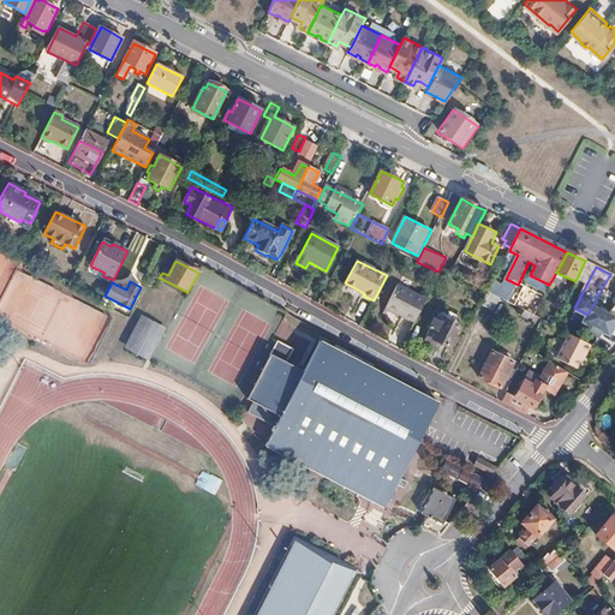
[(371,304),(374,300),(363,296),(364,293),(345,282),(344,286),(362,296),(360,299),(371,304)]
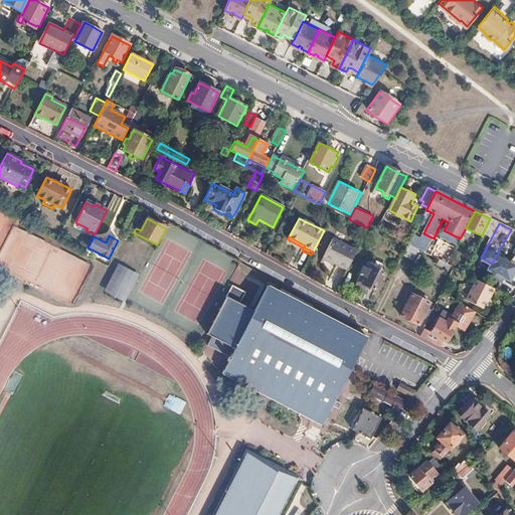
[(347,271),(357,251),(333,239),(323,260),(332,265),(334,263),(347,271)]
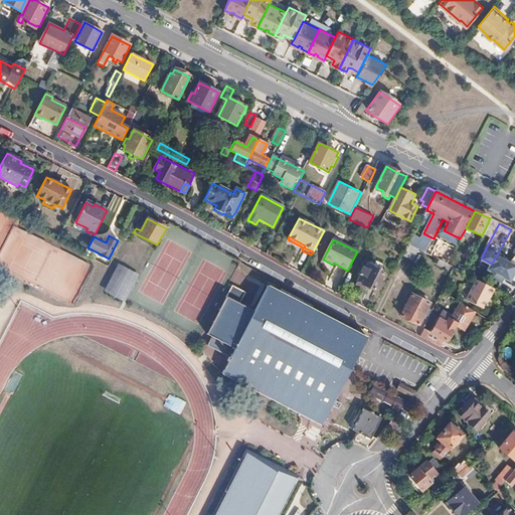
[(465,274),(479,245),(475,243),(460,272),(465,274)]
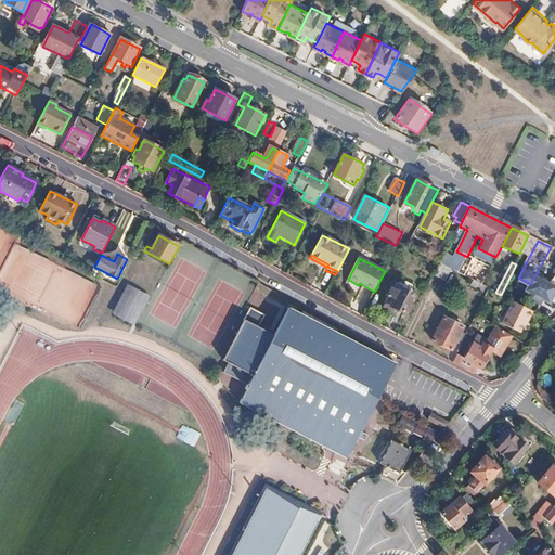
[(447,282),(452,270),(440,263),(434,276),(447,282)]
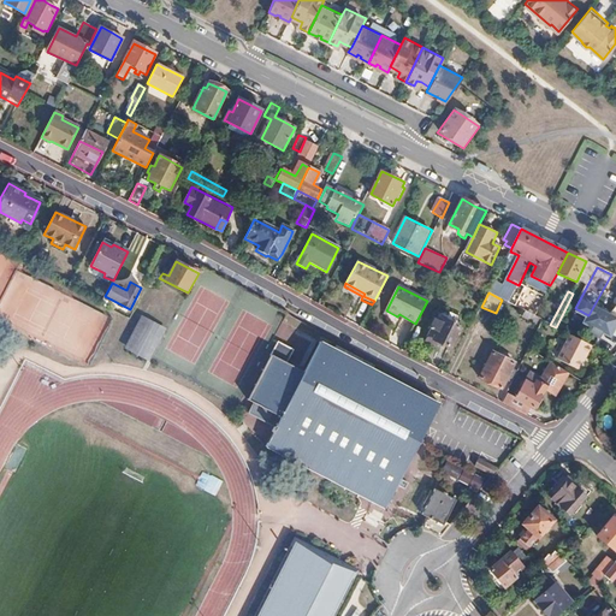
[(431,330),(425,342),(438,348),(440,344),(451,350),(458,336),(456,335),(460,327),(442,318),(440,321),(434,318),(428,329),(431,330)]
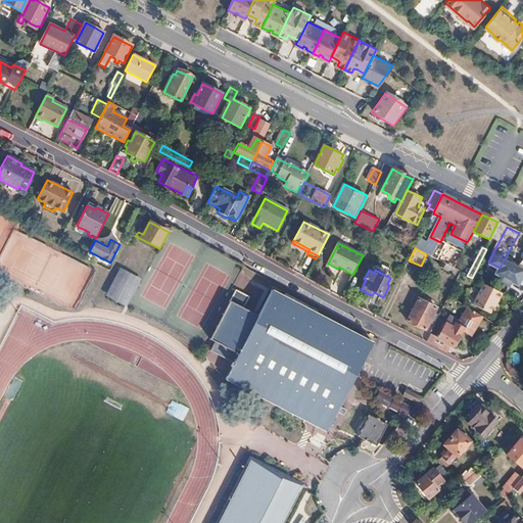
[(126,302),(134,286),(116,277),(107,294),(126,302)]
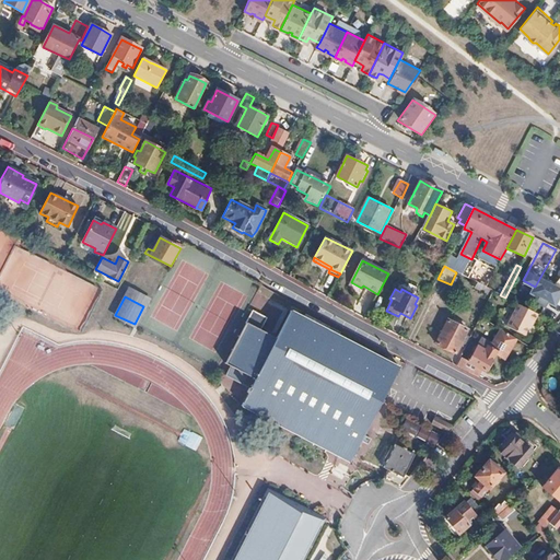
[(534,323),(537,315),(517,304),(506,325),(525,334),(532,322),(534,323)]
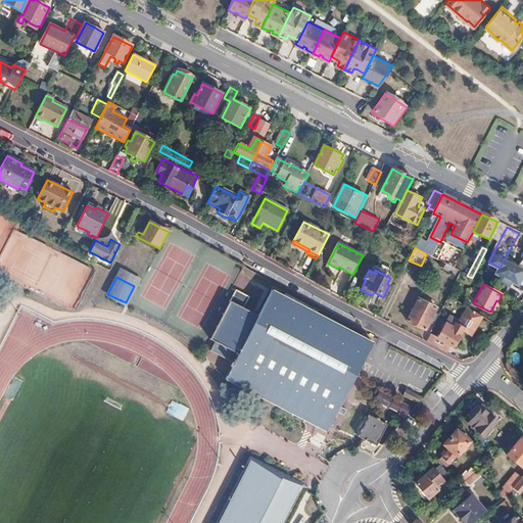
[(359,373),(373,345),(271,292),(258,316),(234,364),(226,379),(239,385),(247,370),(324,410),(316,426),(317,426),(328,432),(359,373)]
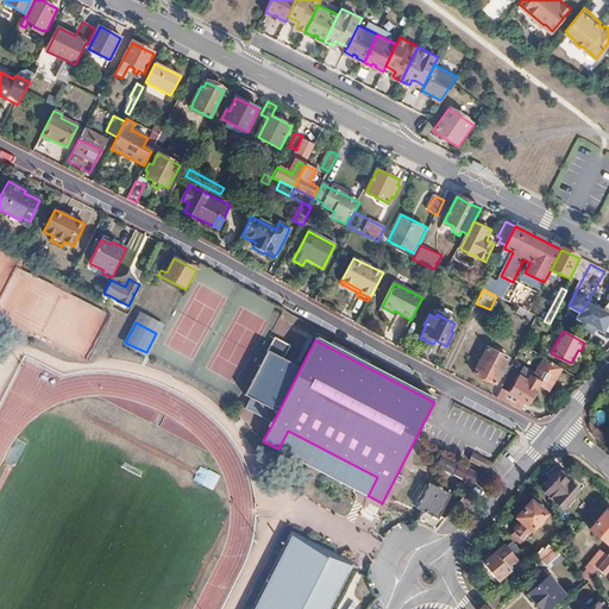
[(487,349),(475,374),(496,384),(503,371),(507,372),(513,360),(487,349)]
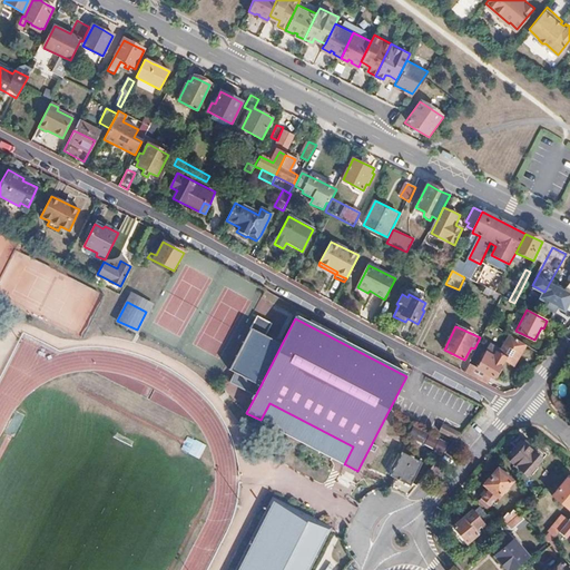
[(255,396),(282,344),(251,328),(229,371),(251,382),(246,392),(255,396)]
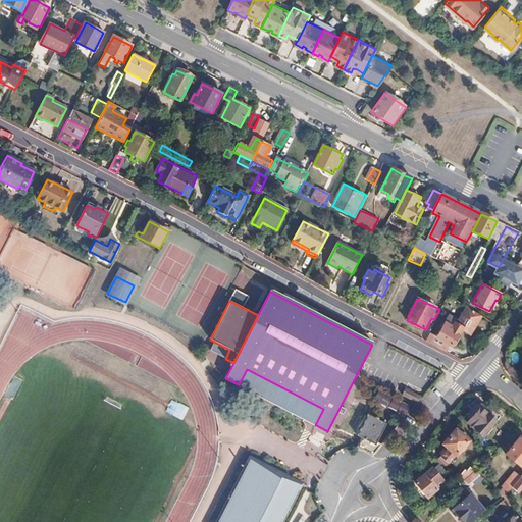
[(470,332),(479,316),(465,307),(459,320),(450,316),(437,337),(430,333),(426,341),(439,347),(442,341),(453,346),(455,344),(456,345),(460,337),(458,336),(462,328),(470,332)]
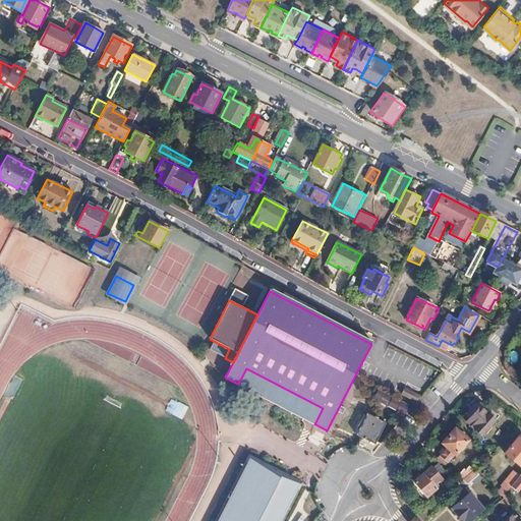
[(323,408),(246,368),(238,384),(314,424),(323,408)]
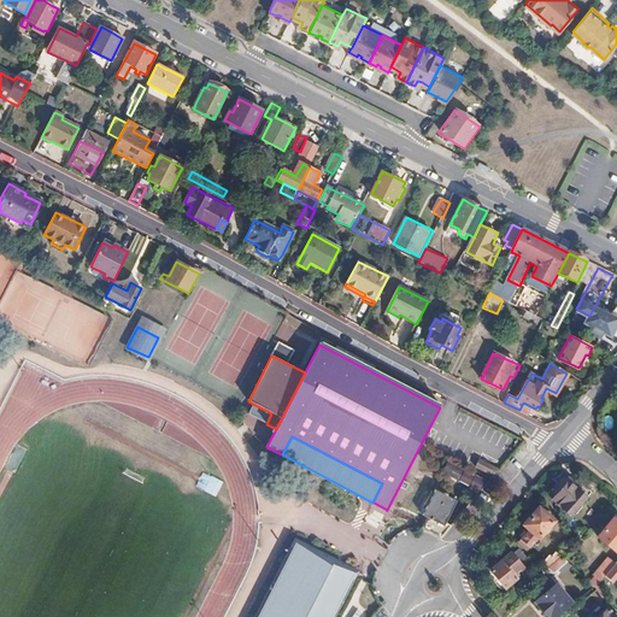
[(499,469),(481,459),(475,468),(494,476),(499,469)]
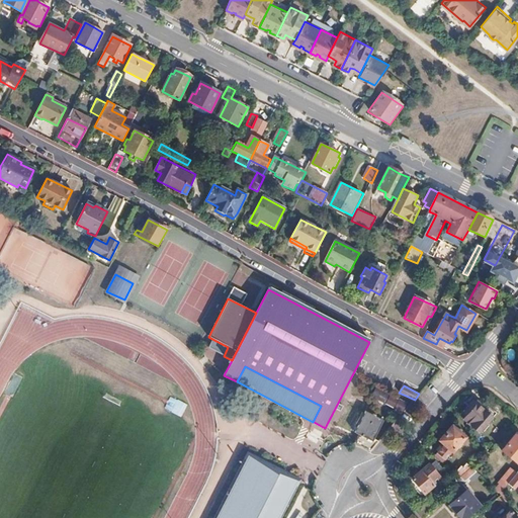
[(375,387),(371,397),(385,404),(390,395),(375,387)]
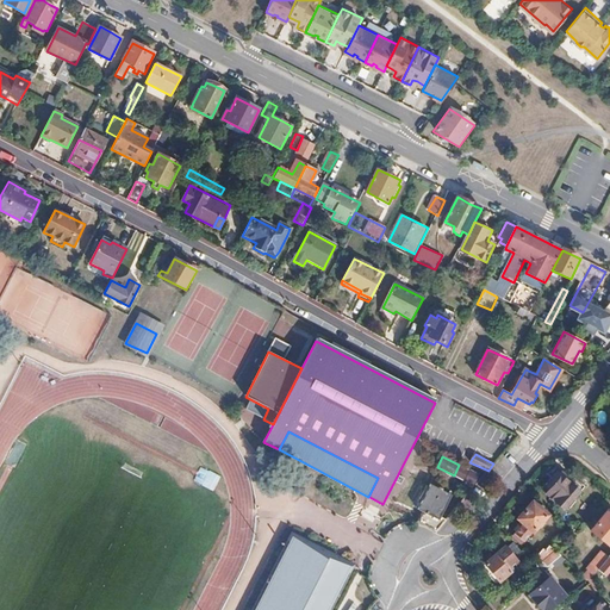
[(199,466),(193,481),(213,491),(221,477),(199,466)]
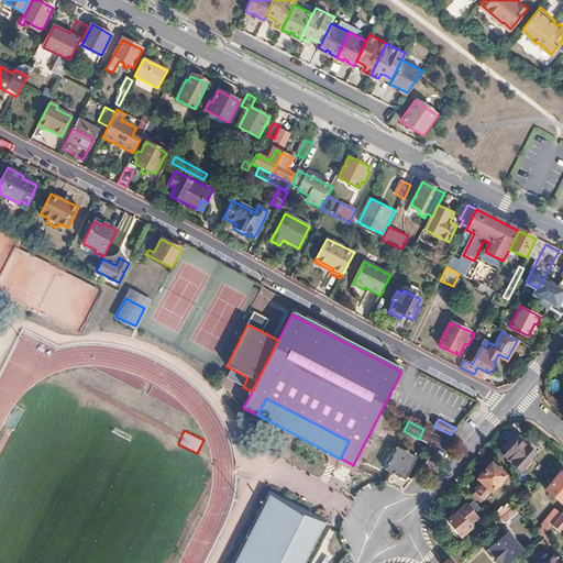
[(517,441),(503,456),(519,471),(533,455),(531,453),(532,452),(532,450),(529,448),(526,449),(517,441)]
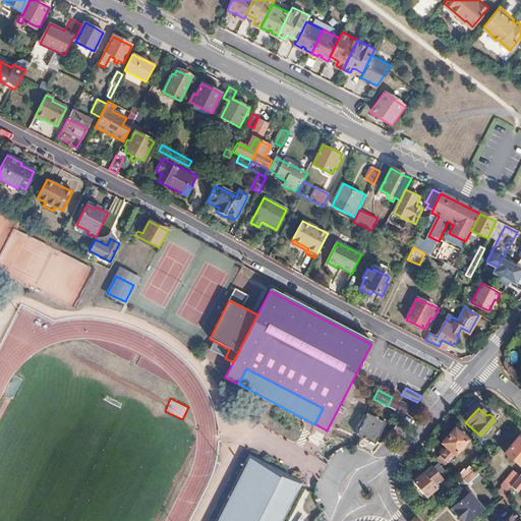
[(372,454),(381,445),(377,442),(387,422),(367,413),(357,433),(360,436),(355,446),(372,454)]
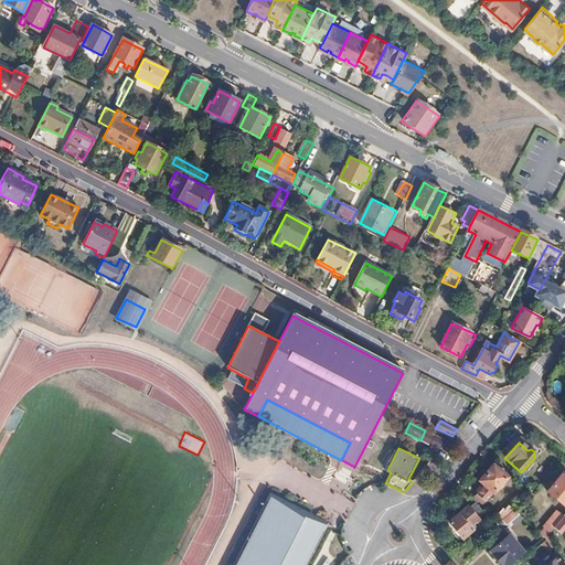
[(491,465),(478,480),(483,484),(476,493),(483,501),(492,491),(505,477),(491,465)]
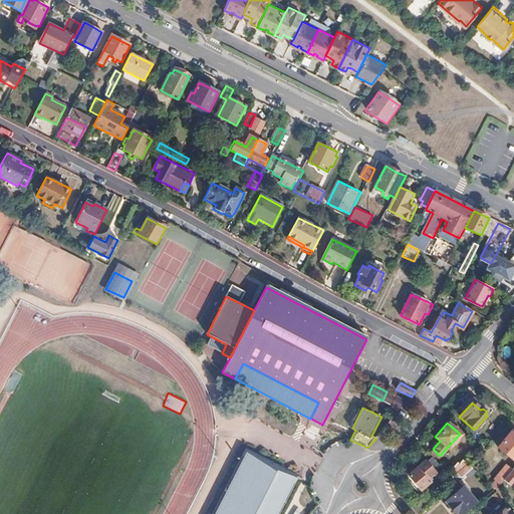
[(513,457),(513,436),(509,433),(497,449),(512,460),(513,457)]
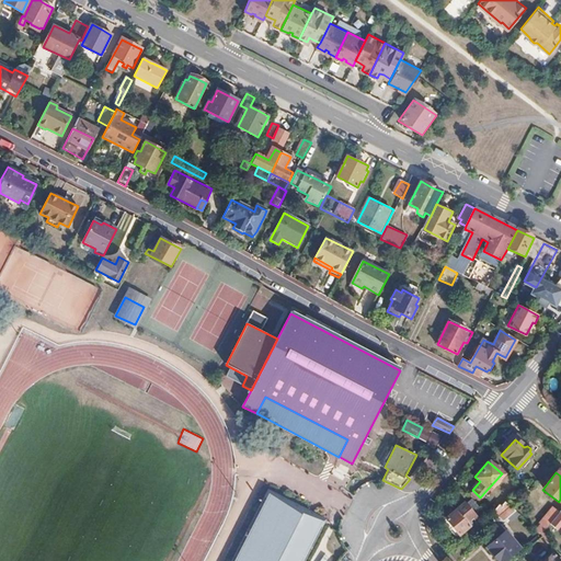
[(300,560),(322,521),(272,494),(237,560),(300,560)]
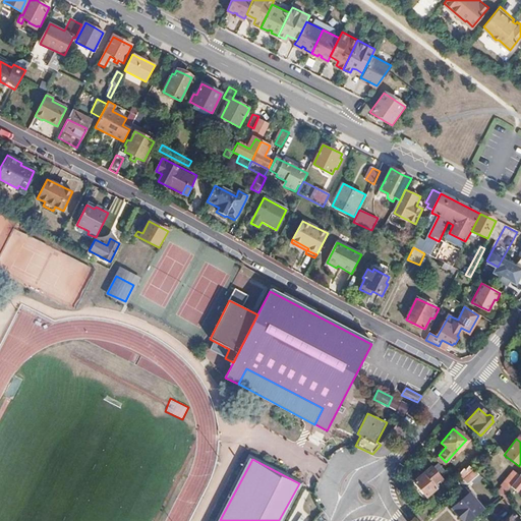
[(466,485),(477,475),(467,466),(463,471),(461,469),(455,475),(466,485)]
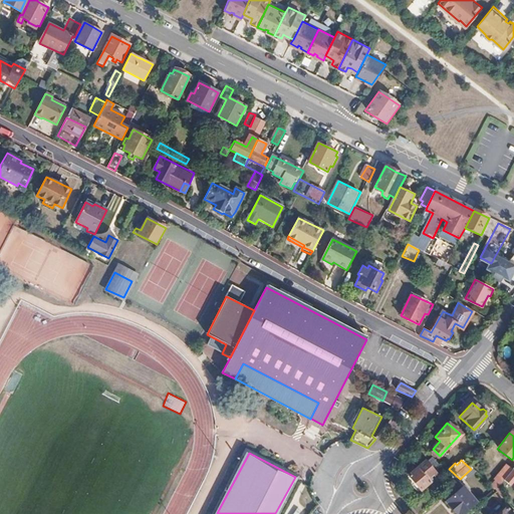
[(420,491),(437,476),(425,463),(413,473),(411,471),(406,475),(420,491)]
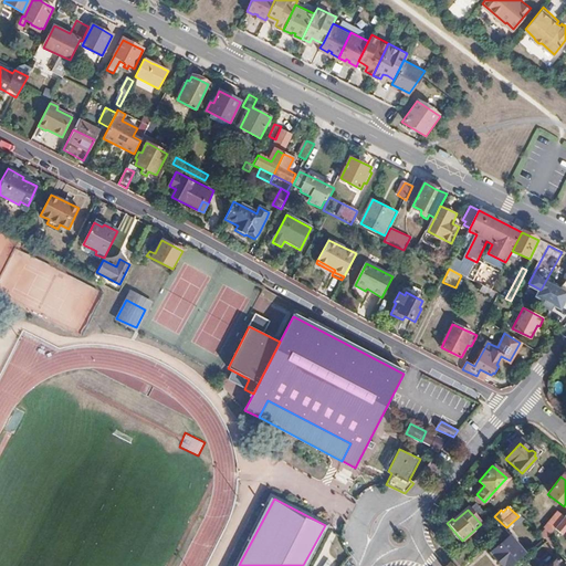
[(565,514),(554,528),(565,538),(565,543),(565,514)]
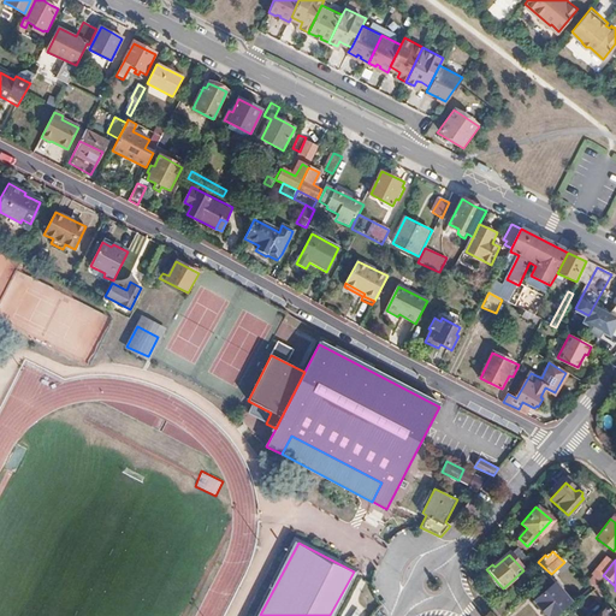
[(599,580),(609,568),(599,561),(590,573),(599,580)]
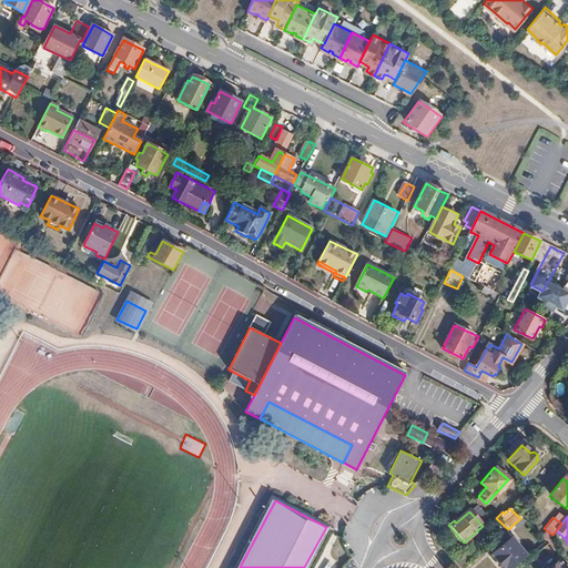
[(508,567),(525,555),(505,531),(500,535),(489,545),(503,561),(499,564),(503,567),(508,567)]
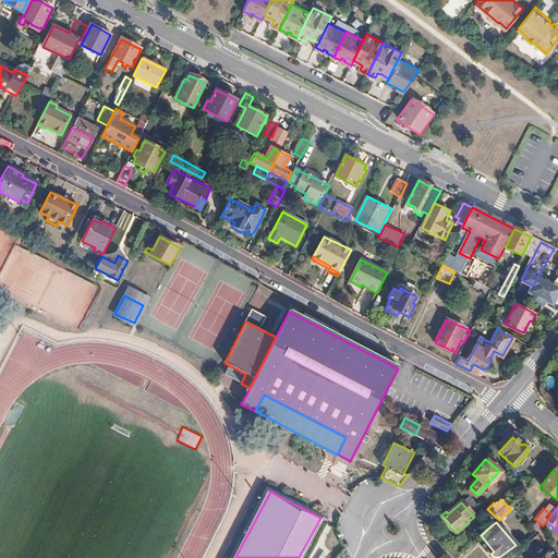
[(453,557),(462,550),(457,544),(446,553),(450,557),(453,557)]
